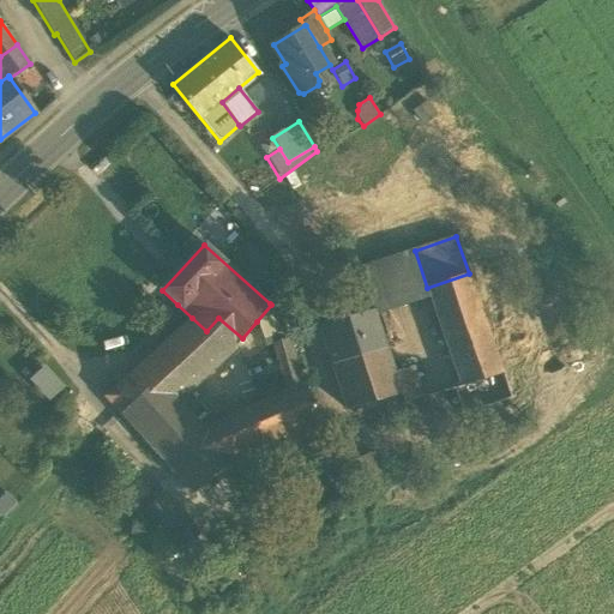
[(375,315),(431,296),(427,288),(415,251),(353,271),(365,307),(372,305),(374,311),(375,315)]
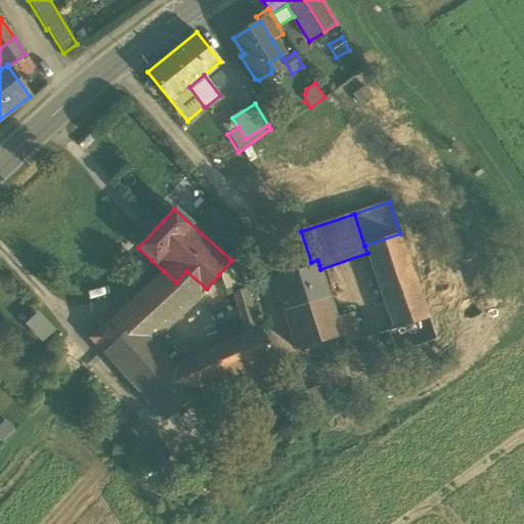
[(429,318),(400,233),(364,246),(367,253),(393,331),(429,318)]
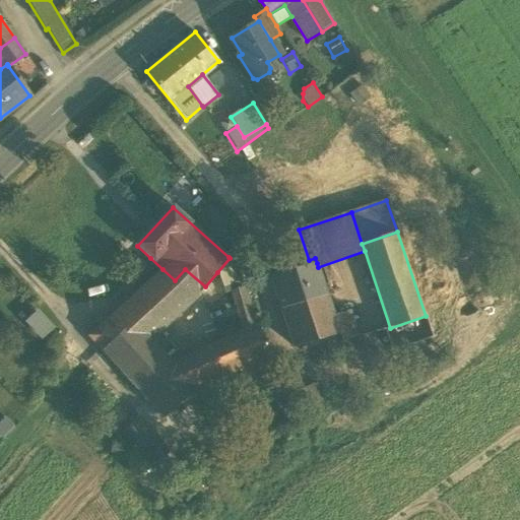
[(205,347),(219,379),(228,375),(266,359),(236,255),(229,257),(230,258),(217,272),(223,294),(231,293),(233,300),(243,331),(221,340),(205,347)]
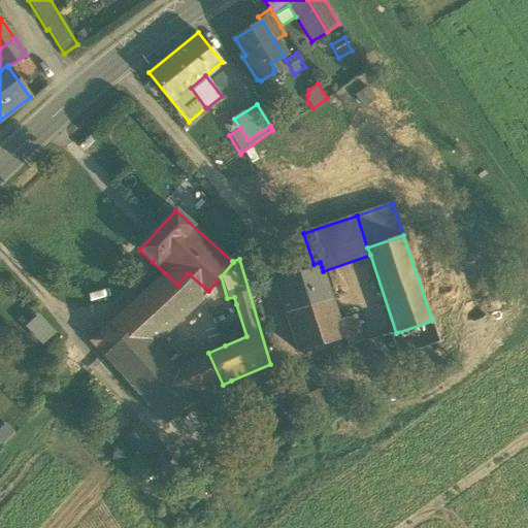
[(274,281),(285,314),(333,300),(323,271),(322,267),(316,269),(274,281)]
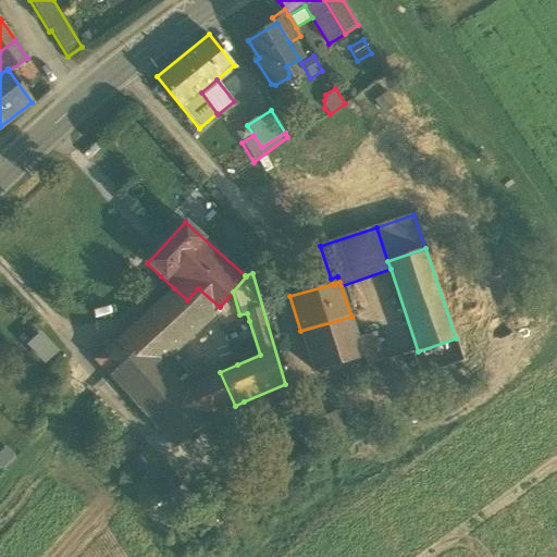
[(174,288),(130,331),(143,344),(161,363),(203,325),(220,307),(198,288),(187,300),(174,288)]
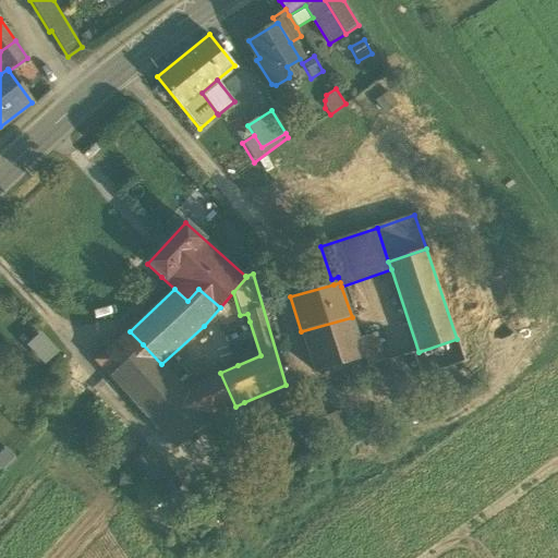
[(315,373),(364,359),(365,359),(359,338),(352,317),(301,331),(315,373)]
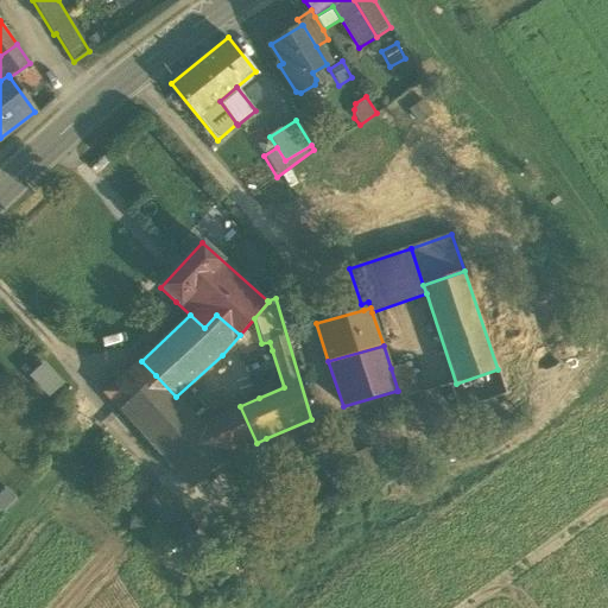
[(106,393),(120,409),(156,375),(141,361),(106,393)]
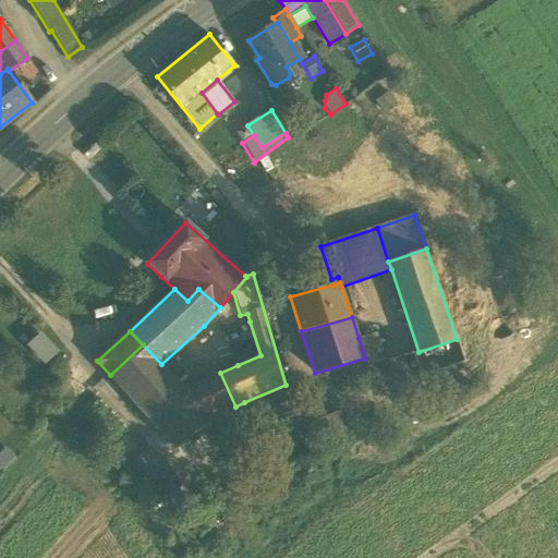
[(39,334),(26,346),(45,366),(58,354),(39,334)]
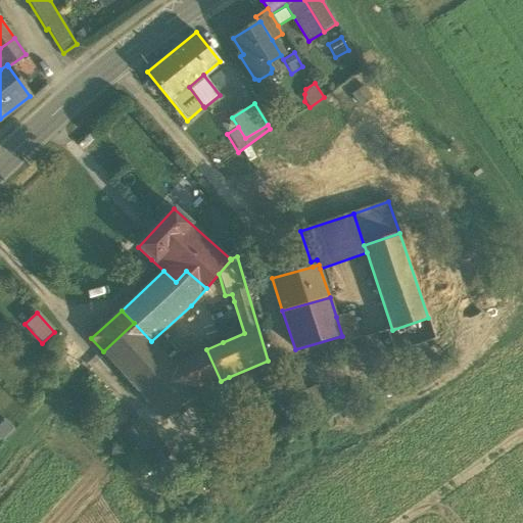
[(350,313),(336,317),(342,336),(341,336),(343,342),(360,338),(350,313)]
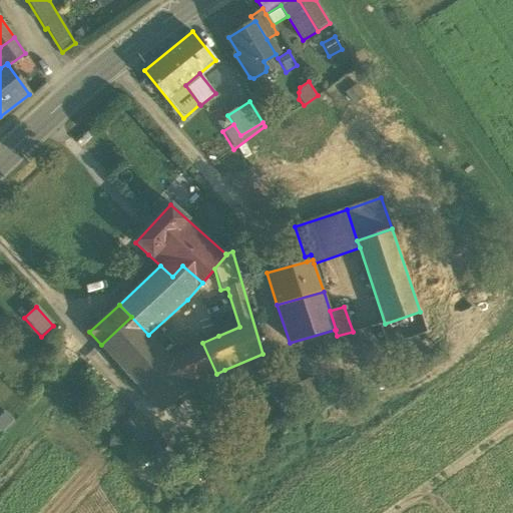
[(428,333),(420,312),(385,324),(380,326),(386,346),(428,333)]
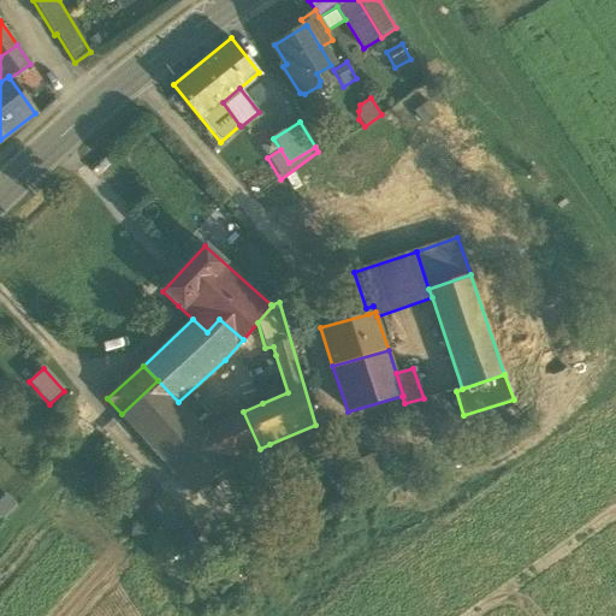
[(232,461),(203,430),(178,402),(158,380),(122,414),(194,492),(193,493),(195,495),(196,493),(230,462),(231,462),(232,461)]
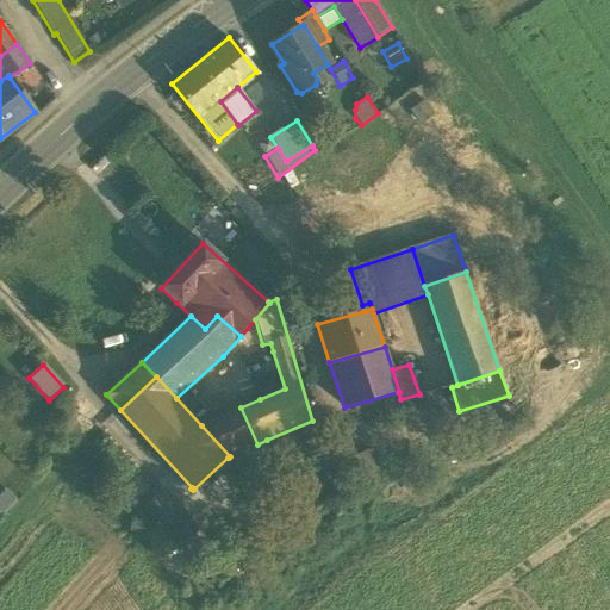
[(449,415),(459,411),(452,387),(450,386),(441,388),(449,415)]
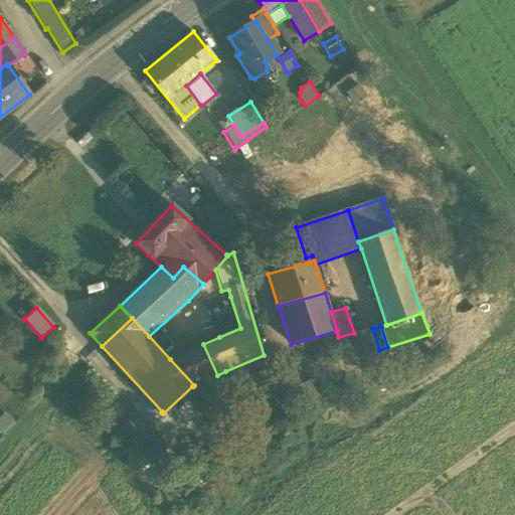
[(190,350),(203,380),(217,375),(203,344),(190,350)]
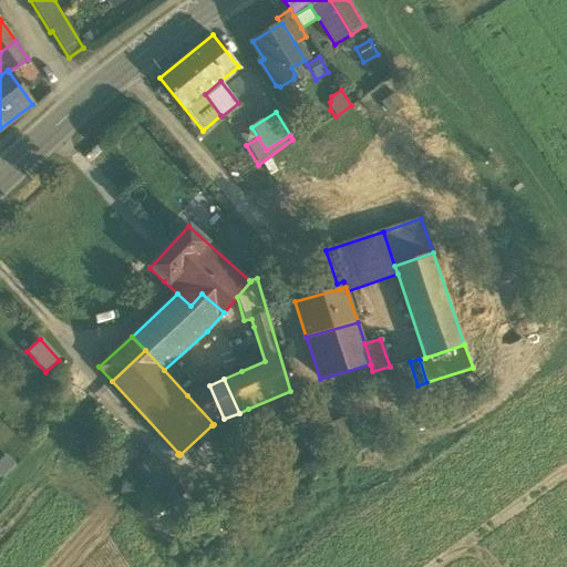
[(209,385),(187,395),(214,424),(224,419),(209,385)]
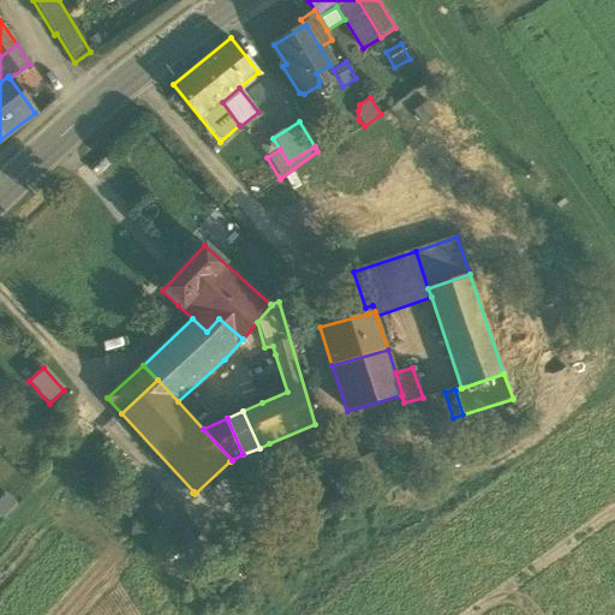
[(326,454),(315,424),(269,443),(281,472),(326,454)]
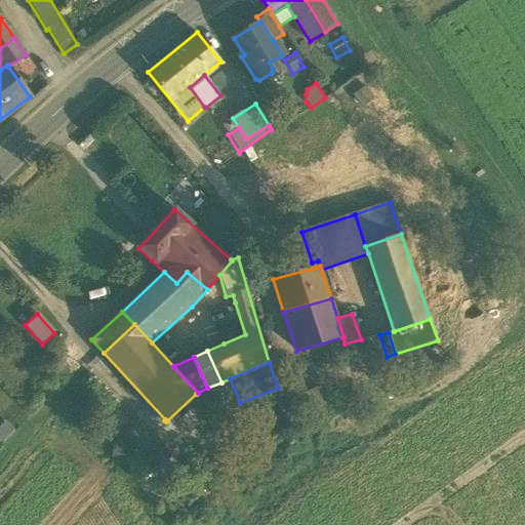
[(0,426),(0,441),(2,443),(13,430),(5,421),(0,426)]
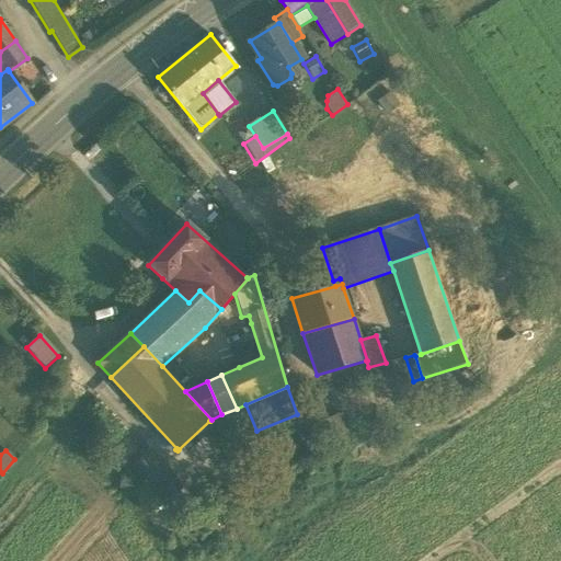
[(130,466),(167,504),(182,489),(147,450),(130,466)]
